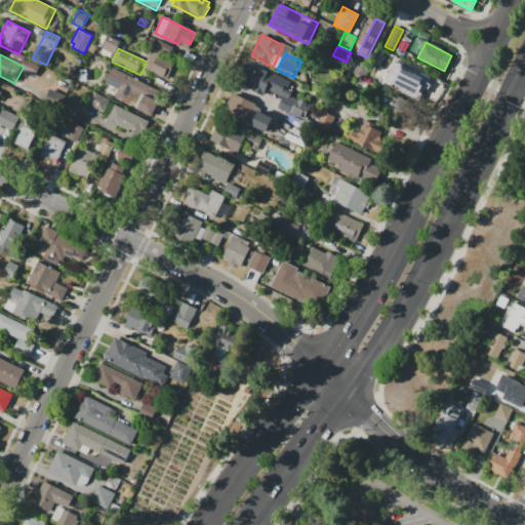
[(158,55),(175,64),(166,81),(149,73),(158,55)]
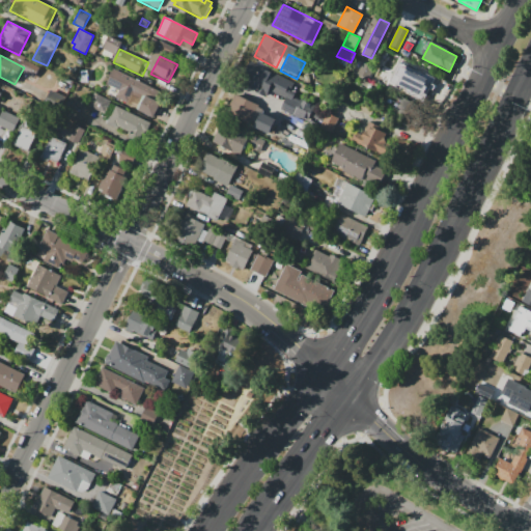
[(250,60),(294,82),(289,90),(297,93),(295,96),(314,106),(307,121),(300,117),(300,118),(294,115),(287,127),(275,120),(285,98),(270,90),(267,98),(239,83),(250,60)]
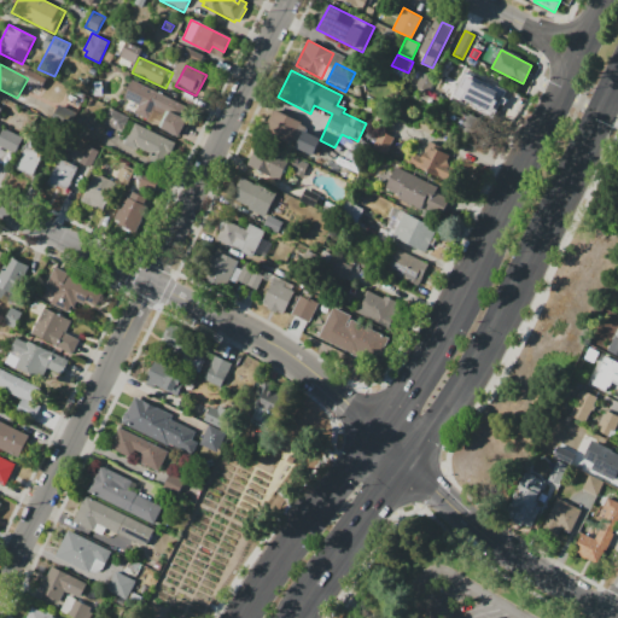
[(417,70),(436,80),(427,95),(408,86),(417,70)]
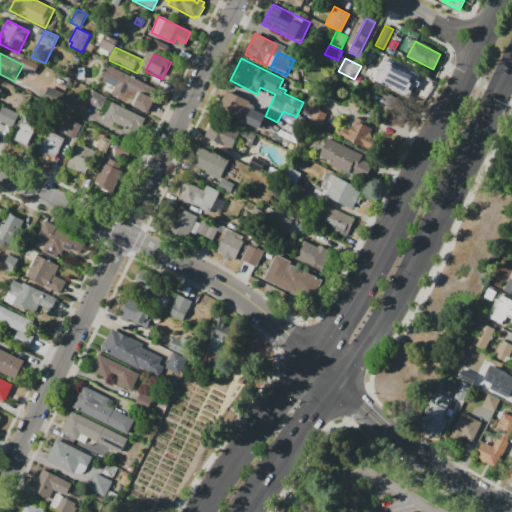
[(390,72),(382,89),(360,79),(369,62),(390,72)]
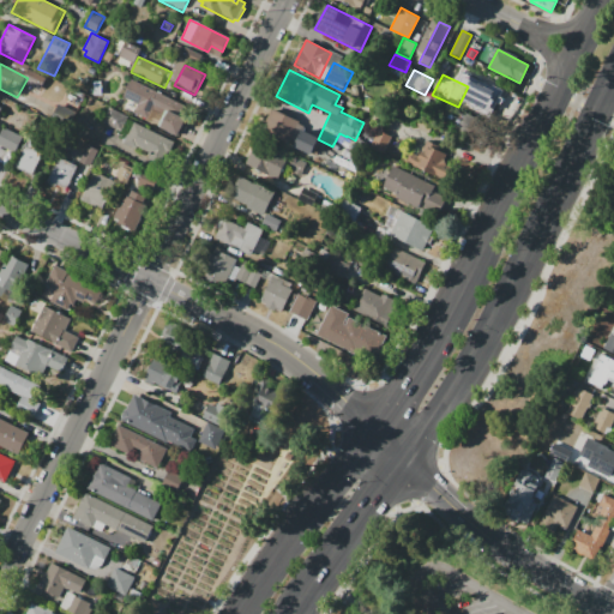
[(479,76),(509,90),(495,115),(471,103),(477,91),(473,89),(479,76)]
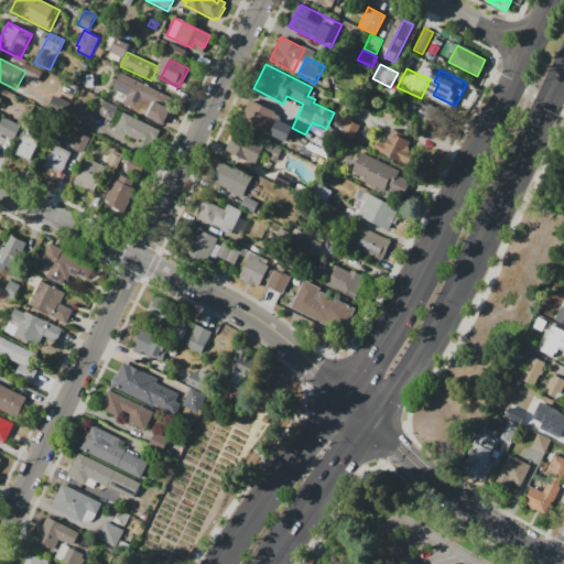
[(162,105),(171,109),(162,126),(147,118),(151,108),(139,101),(136,109),(123,102),(127,96),(112,88),(120,73),(166,96),(162,105)]
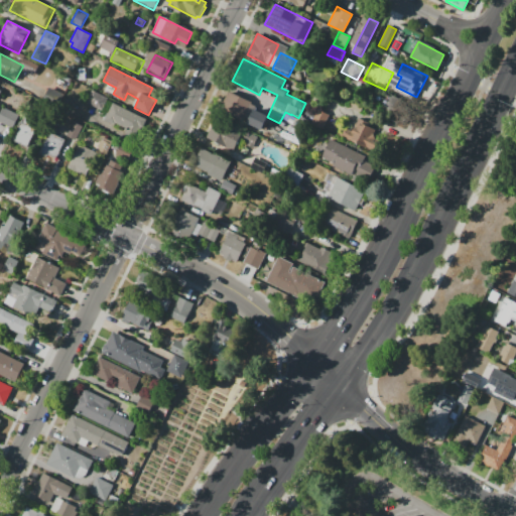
[(93,90),(108,97),(102,110),(87,102),(93,90)]
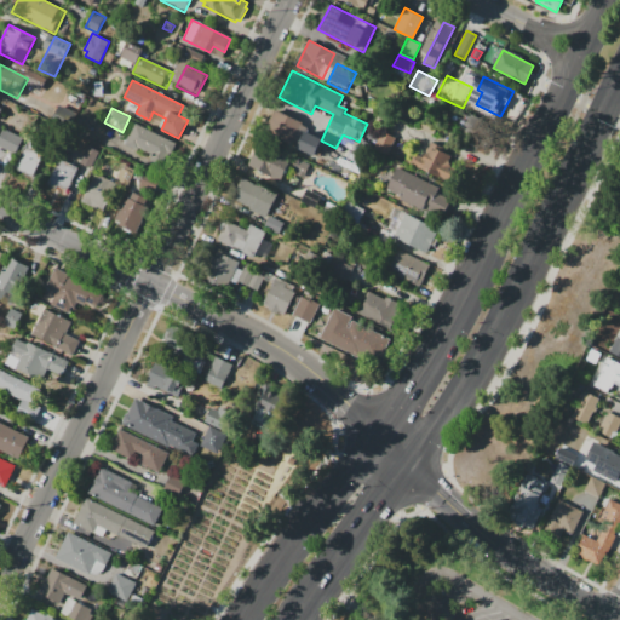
[(275,108),(310,126),(299,149),(264,131),(275,108)]
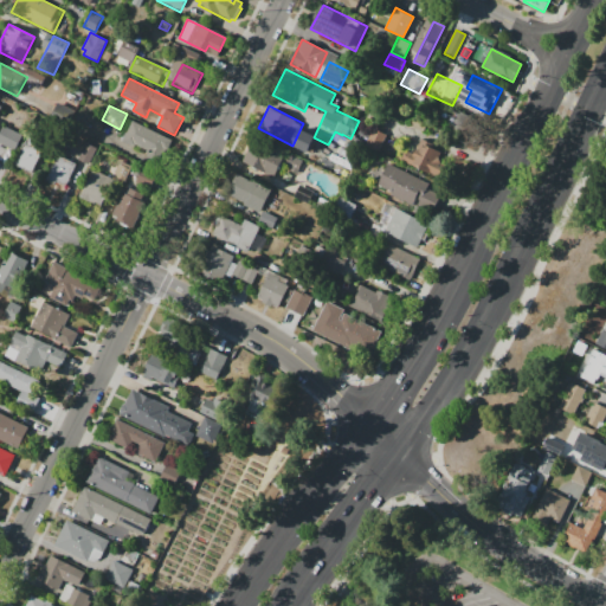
[(472,118),(464,137),(451,130),(461,111),(472,118)]
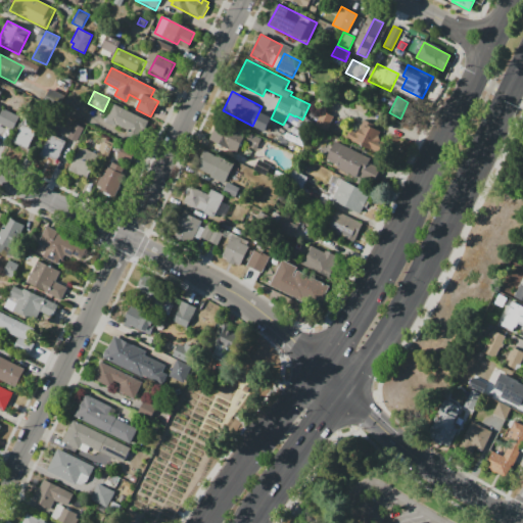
[(114,104),(149,122),(146,129),(143,127),(138,137),(106,121),(114,104)]
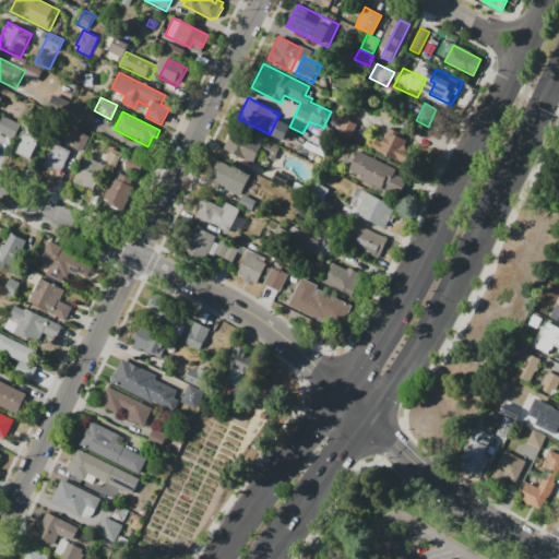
[(21,125),(13,141),(0,134),(0,120),(2,116),(21,125)]
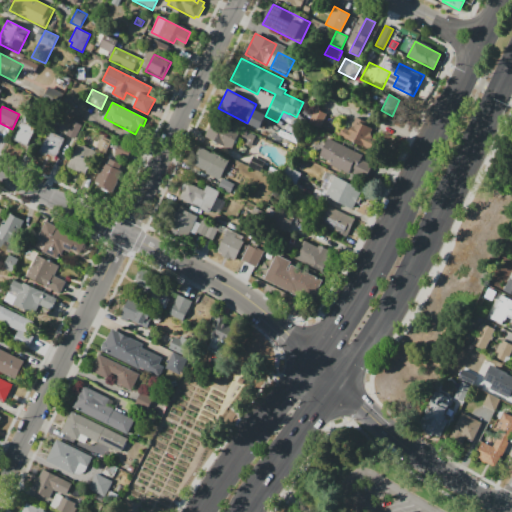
[(326,114),(319,128),(308,122),(315,108),(326,114)]
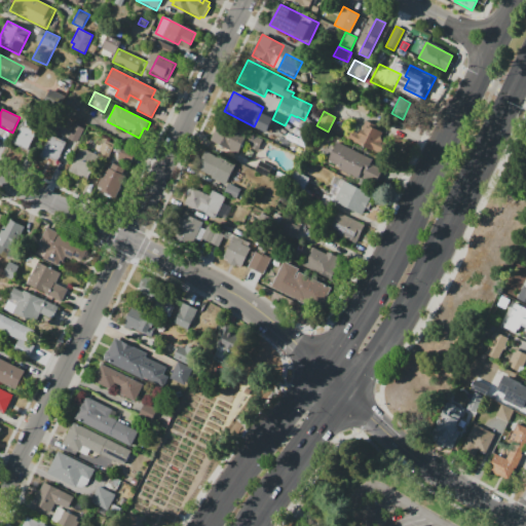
[(236,155),(211,142),(221,119),(263,140),(257,151),(242,144),(236,155)]
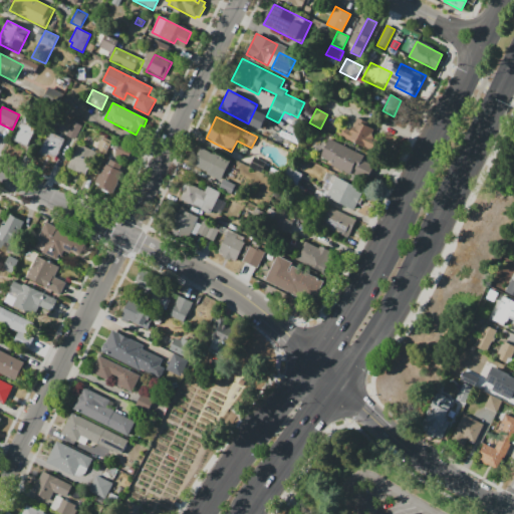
[(75,138),(67,134),(75,117),(83,122),(75,138)]
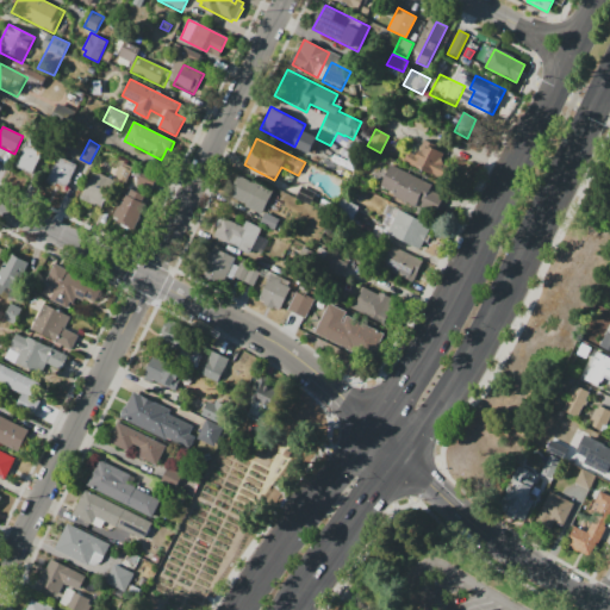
[(44,151),(30,180),(12,170),(25,143),(44,151)]
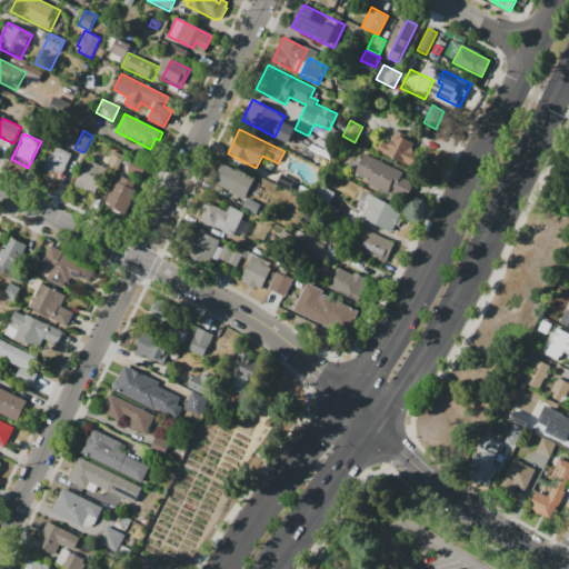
[(385,155),(395,135),(417,146),(407,166),(385,155)]
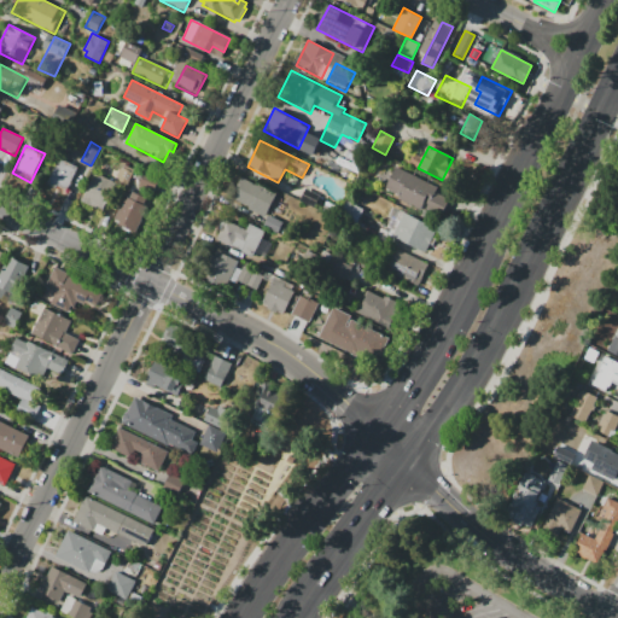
[(77,167),(65,191),(47,181),(59,158),(77,167)]
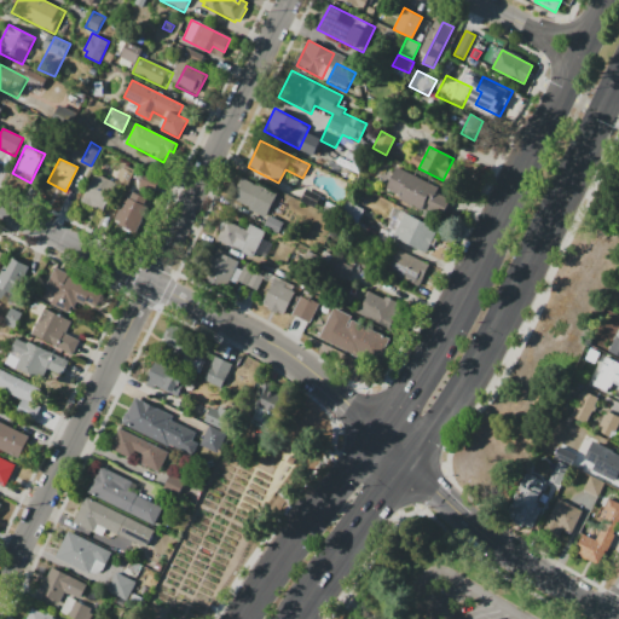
[(329,162),(347,172),(343,179),(325,171),(329,162)]
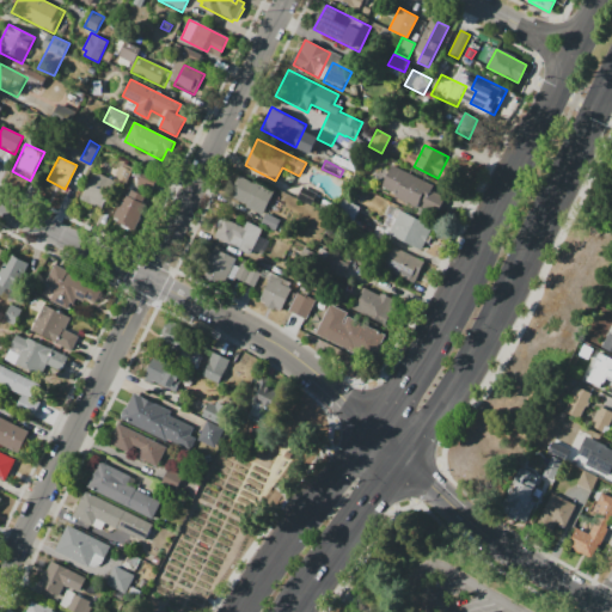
[(133,169),(126,182),(114,177),(121,163),(133,169)]
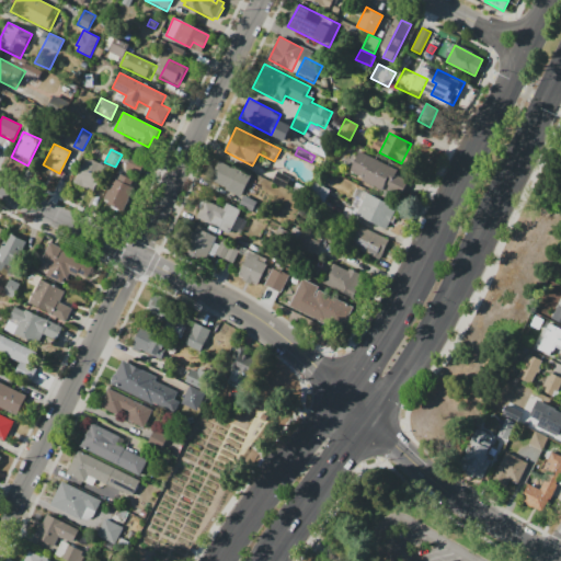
[(357,150),(395,169),(384,192),(346,173),(357,150)]
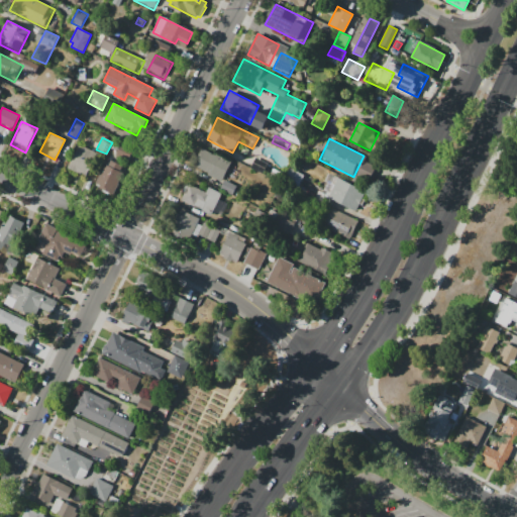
[(121,141),(135,148),(128,163),(114,156),(121,141)]
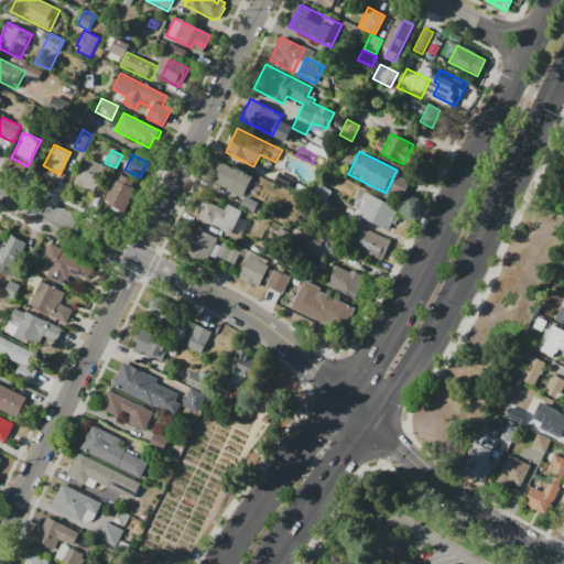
[(87,158),(106,167),(93,195),(73,185),(87,158)]
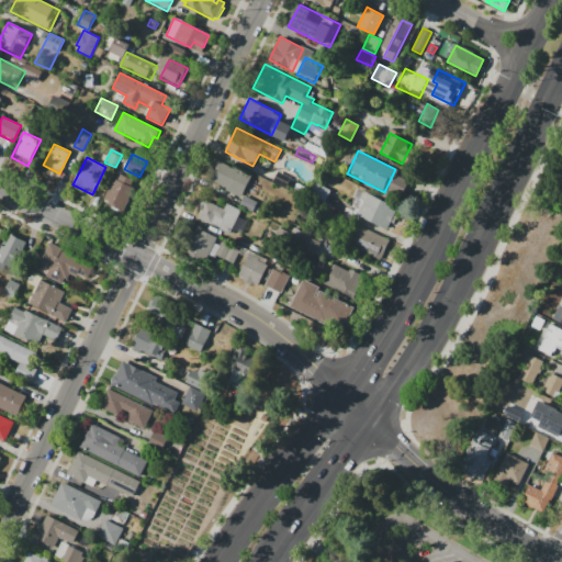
[(240,199),(221,189),(220,192),(208,186),(220,161),(250,177),(240,199)]
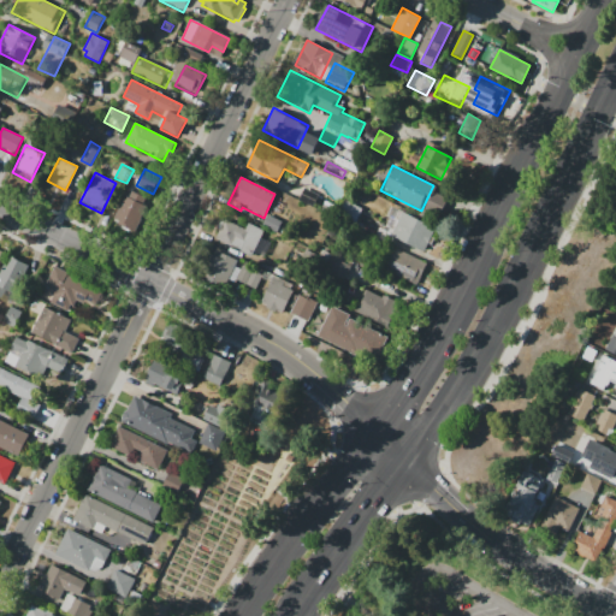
[(306,188),(319,195),(313,207),(300,200),(306,188)]
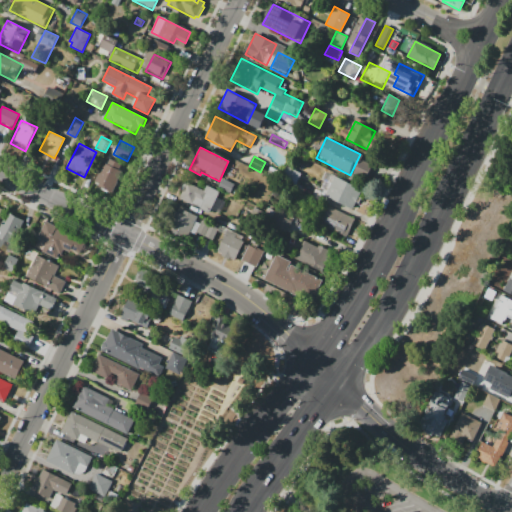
[(104,162),(121,171),(110,193),(93,184),(104,162)]
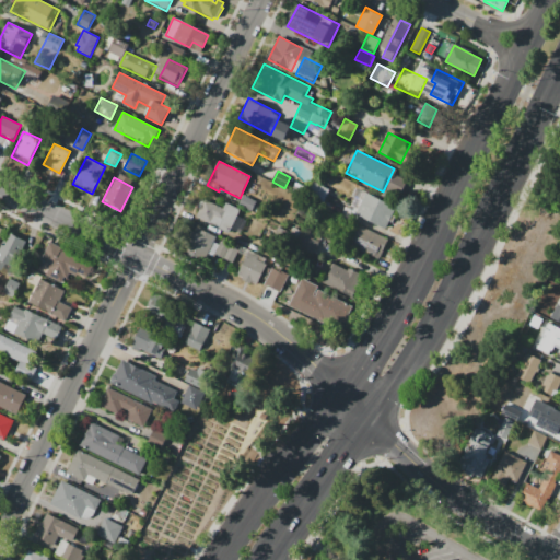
[(383,232),(352,217),(353,214),(348,211),(359,189),(395,207),(383,232)]
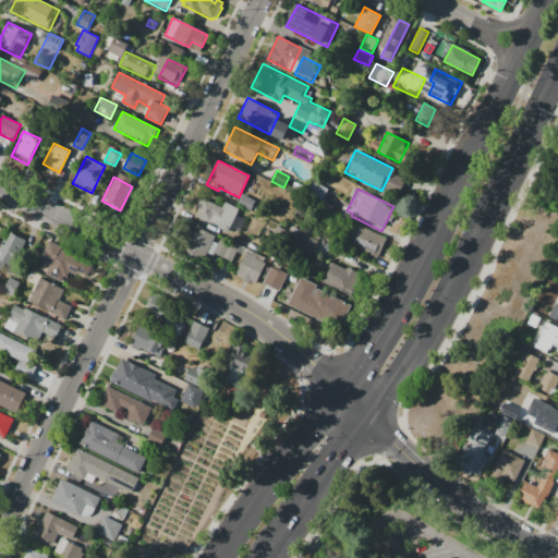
[(242,194),(256,201),(252,209),(238,203),(242,194)]
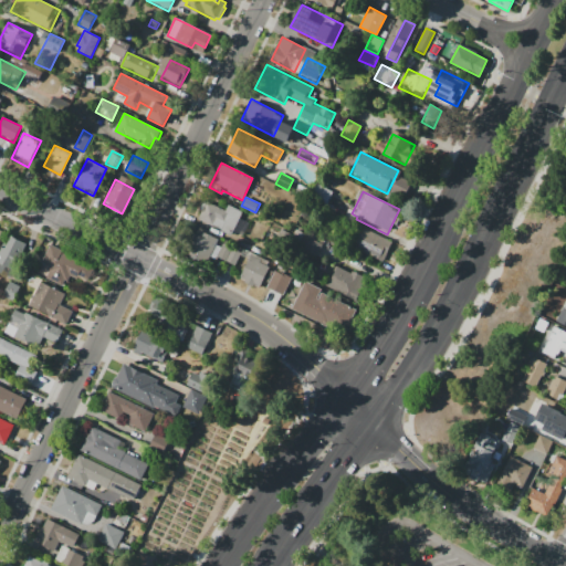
[(197,219),(206,201),(224,211),(228,206),(243,212),(231,237),(197,219)]
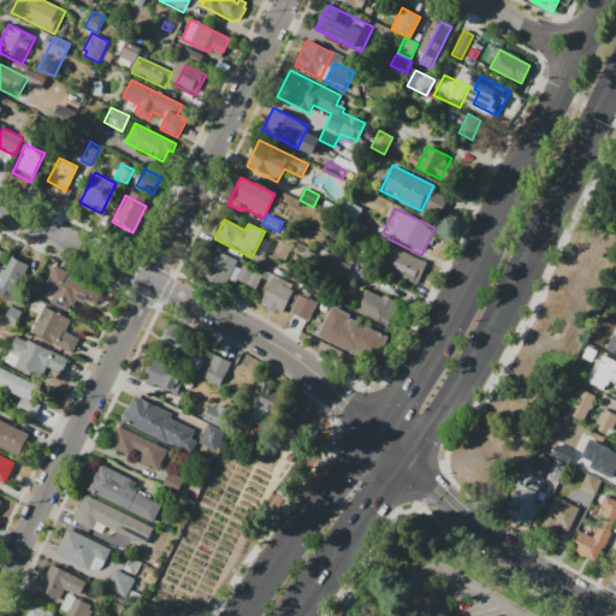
[(321,249),(331,254),(326,262),(318,258),(321,249)]
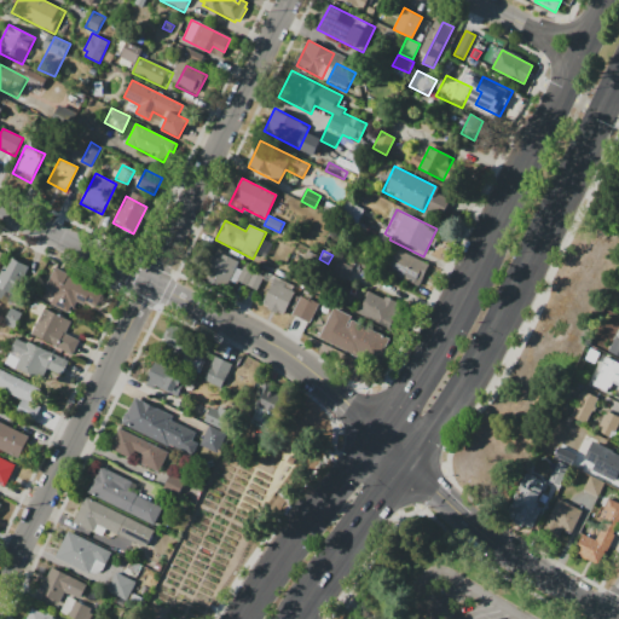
[(397,250),(429,266),(417,289),(386,272),(388,267),(385,265),(389,255),(393,256),(397,250)]
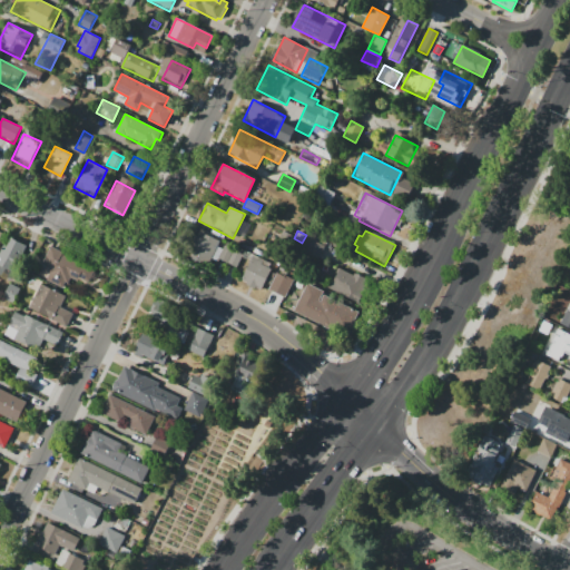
[(202,233),(222,243),(210,264),(192,254),(202,233)]
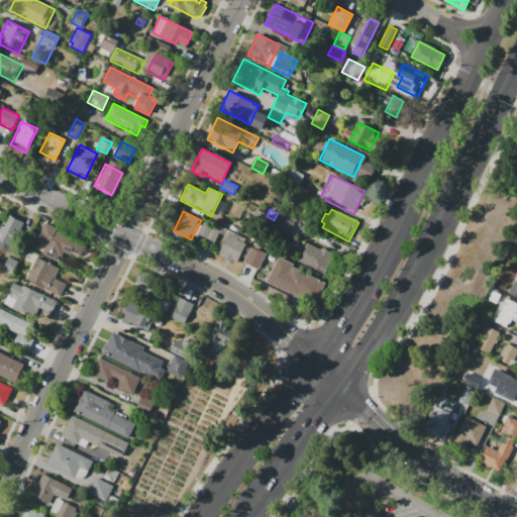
[(0,228),(7,214),(23,222),(12,246),(5,242),(1,249),(0,248),(0,228)]
